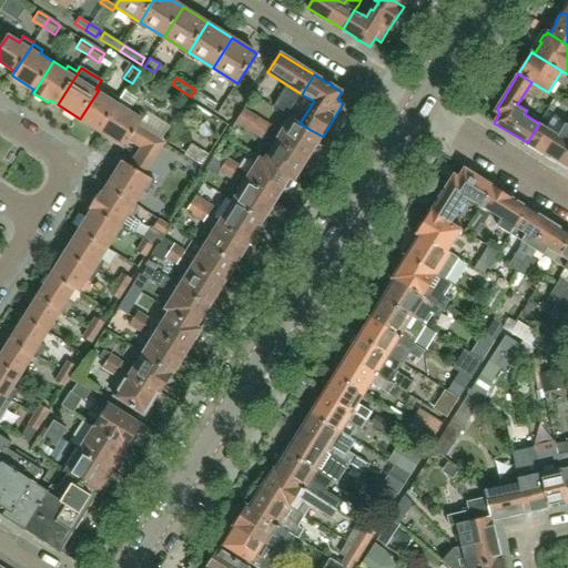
[(290,115),(302,94),(287,85),(274,107),(290,115)]
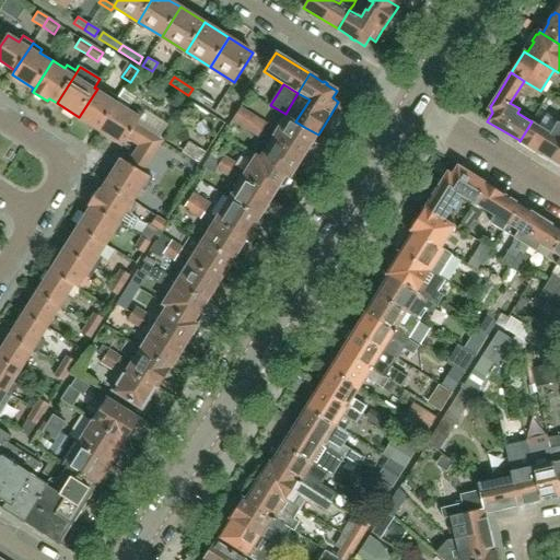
[(101,131),(119,103),(117,102),(120,97),(109,91),(107,95),(97,89),(79,117),(101,131)]
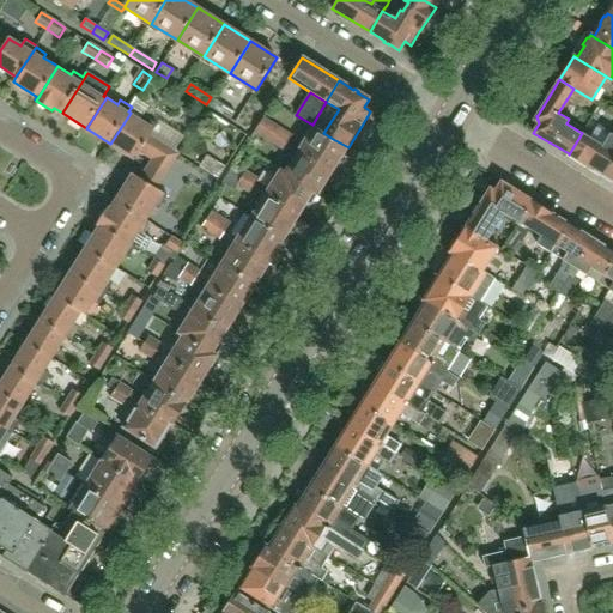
[(211,97),(206,104),(230,119),(235,111),(211,97)]
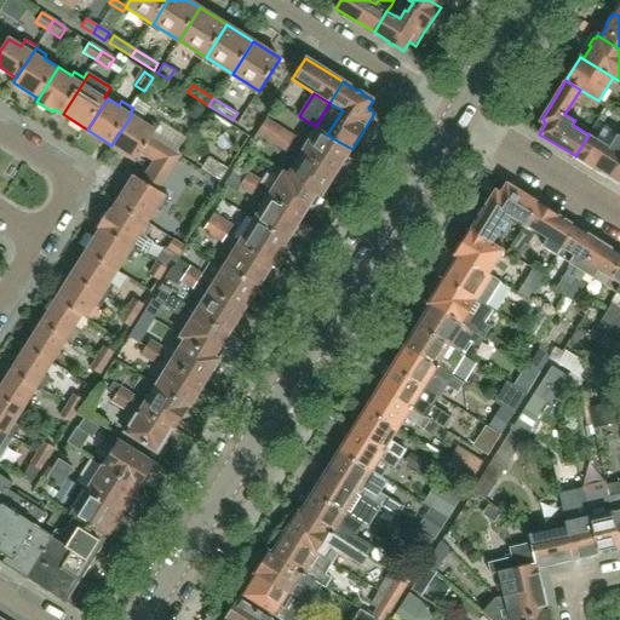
[(184,154),(154,135),(160,126),(145,118),(143,121),(132,114),(112,145),(137,161),(142,154),(155,161),(173,173),(184,154)]
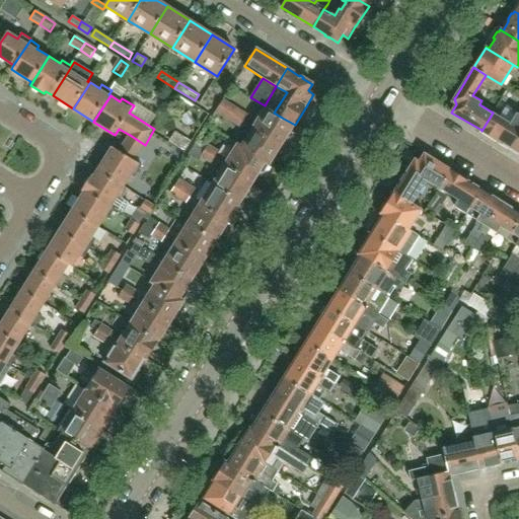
[(223,100),(219,106),(243,122),(247,116),(237,109),(223,100)]
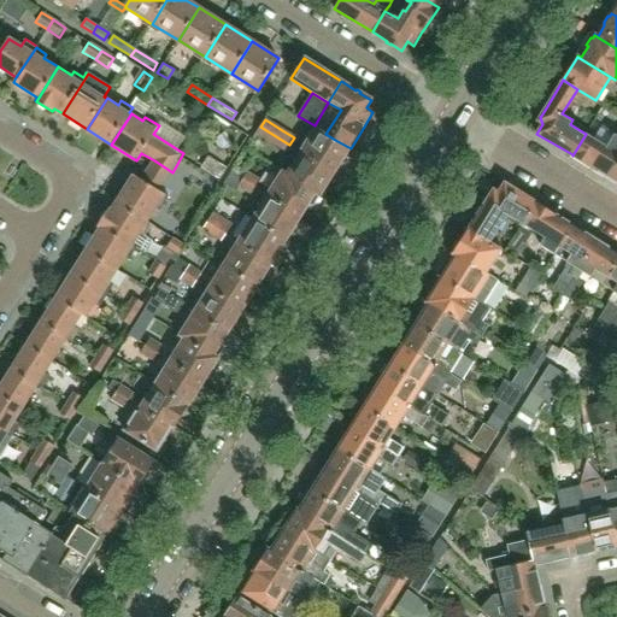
[(286,152),(289,145),(260,127),(257,134),(272,144),(286,152)]
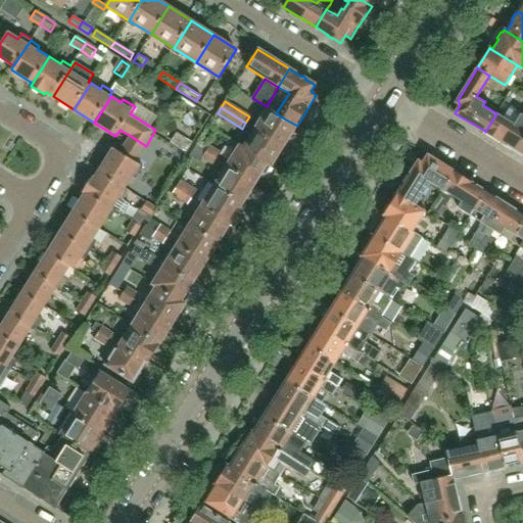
[(295,129),(297,126),(284,119),(276,113),(269,108),(256,129),(284,146),(290,137),(293,136),(296,132),(295,129)]
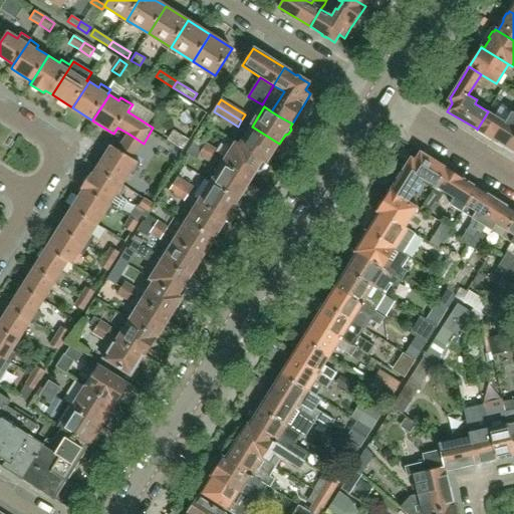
[(506,148),(513,135),(513,109),(506,123),(488,111),(477,130),(493,141),(494,140),(506,148)]
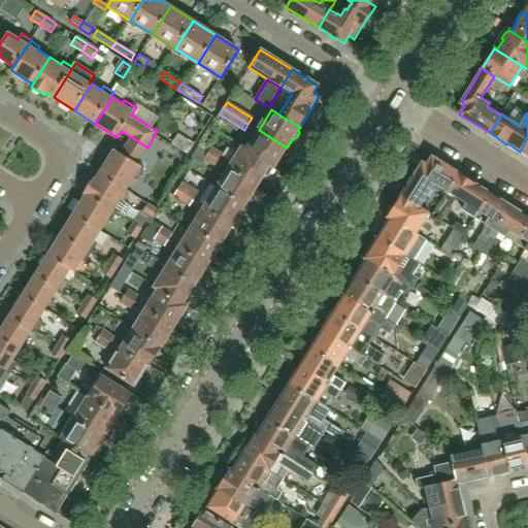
[(282,157),(287,147),(259,130),(246,150),(274,168),(276,165),(279,164),(283,160),(282,157)]
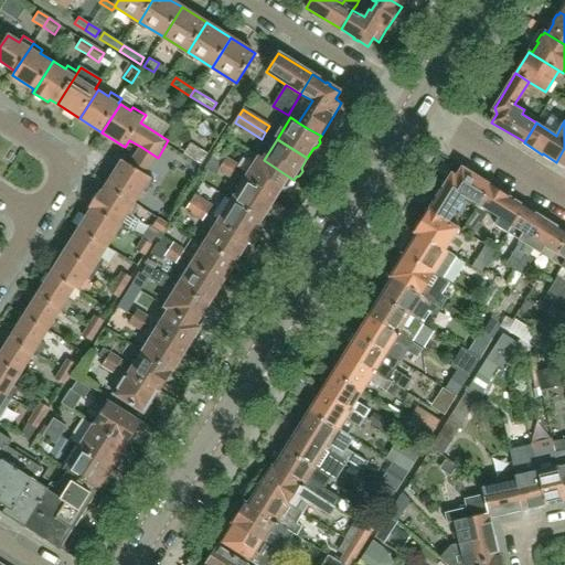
[(183,155),(200,164),(208,152),(190,142),(183,155)]
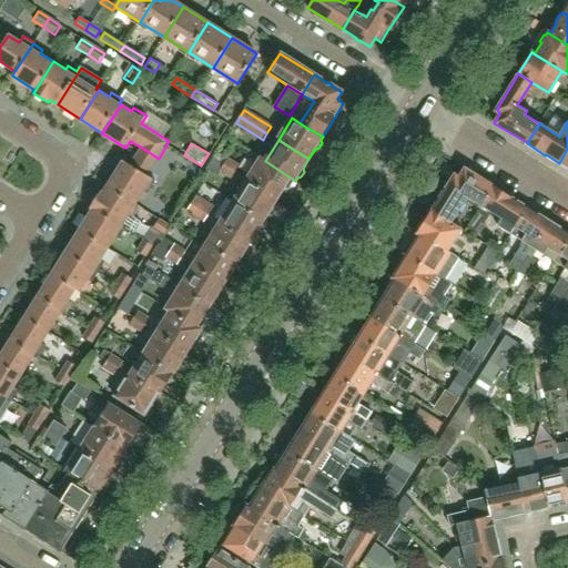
[(148,175),(159,159),(142,148),(131,165),(124,161),(108,186),(135,204),(143,192),(149,194),(156,182),(148,175)]
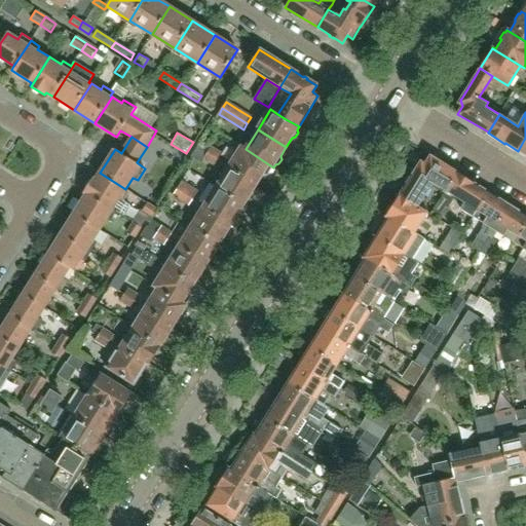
[(273,167),(246,149),(241,146),(229,166),(257,184),(262,176),(268,176),(273,167)]
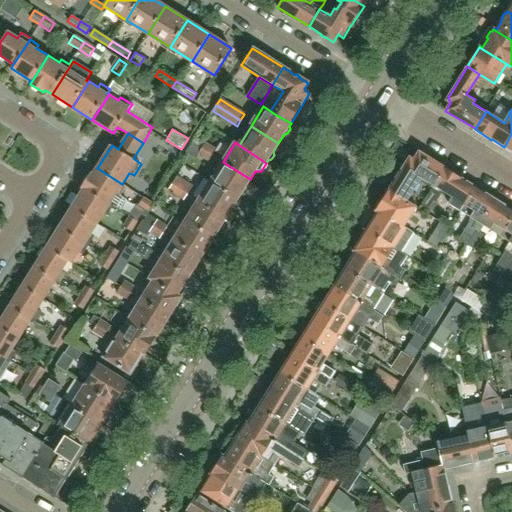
[(209,163),(213,157),(203,150),(193,144),(187,154),(196,160),(199,156),(209,163)]
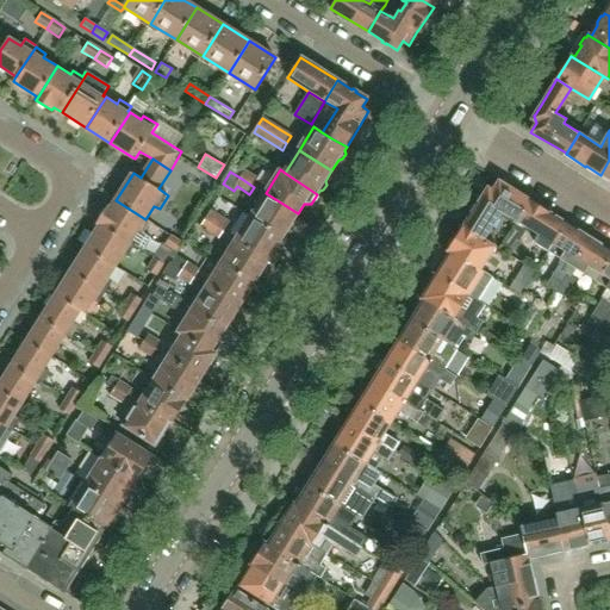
[(247,172),(242,179),(254,187),(259,180),(247,172)]
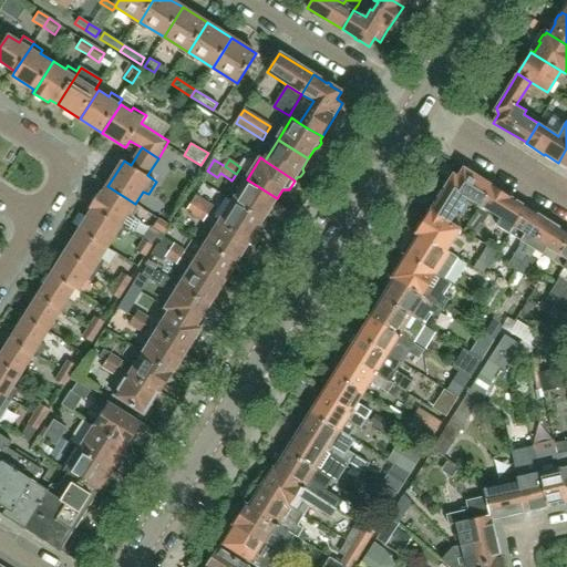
[(457,212),(467,197),(481,205),(481,206),(493,186),(464,168),(457,176),(456,176),(453,177),(452,178),(445,188),(444,187),(437,199),(451,207),(457,212)]
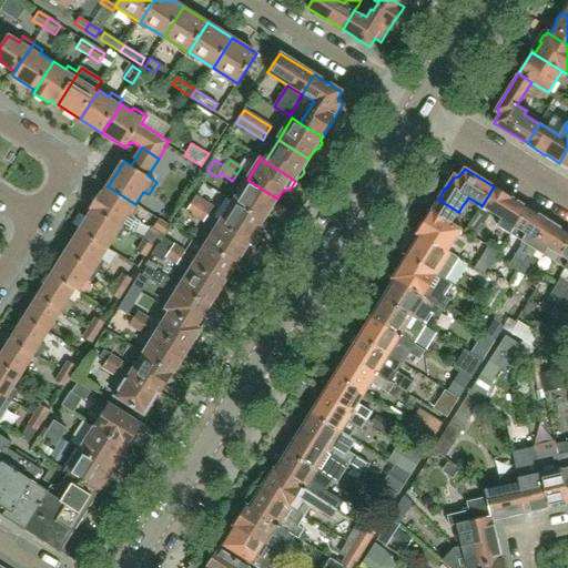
[(271,210),(277,199),(247,180),(234,202),(264,221),(265,219),(269,217),(272,212),(271,210)]
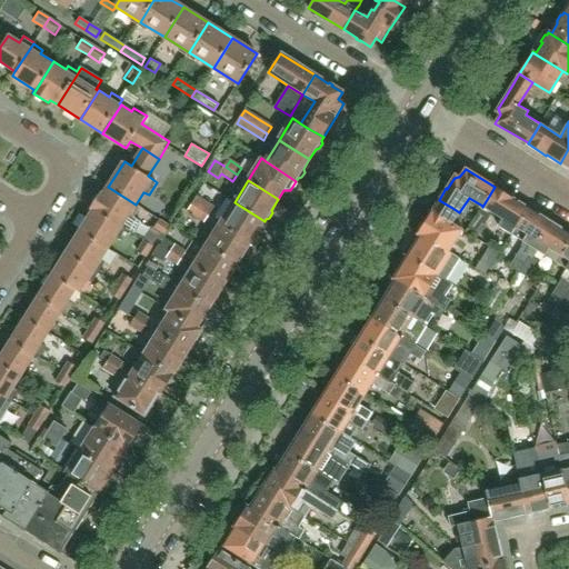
[(135,218),(141,208),(136,205),(108,187),(103,193),(100,192),(90,208),(93,210),(93,209),(127,230),(127,231),(132,235),(140,222),(135,218)]
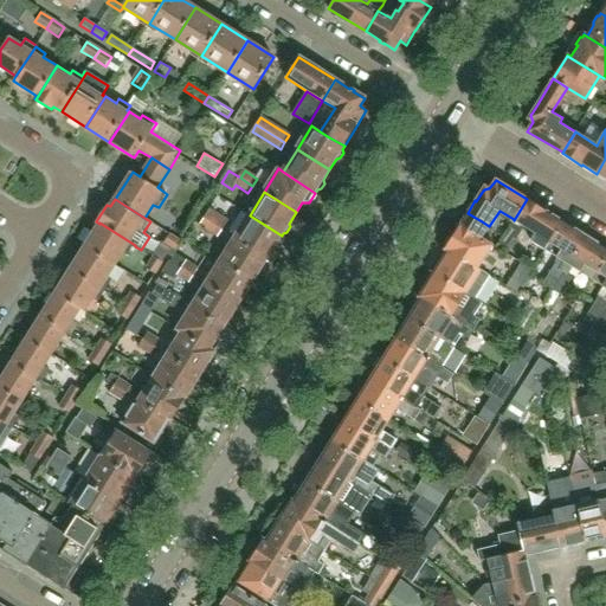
[(561,225),(563,223),(527,199),(514,220),(514,219),(496,247),(505,253),(523,226),(534,232),(528,240),(545,250),(546,251),(550,243),(561,225)]
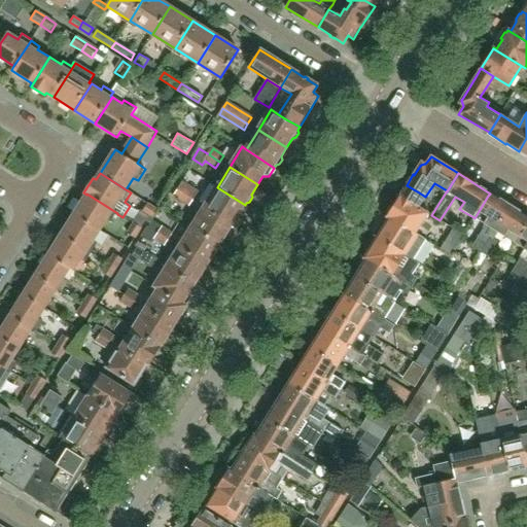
[(182,180),(177,188),(194,199),(199,190),(182,180)]
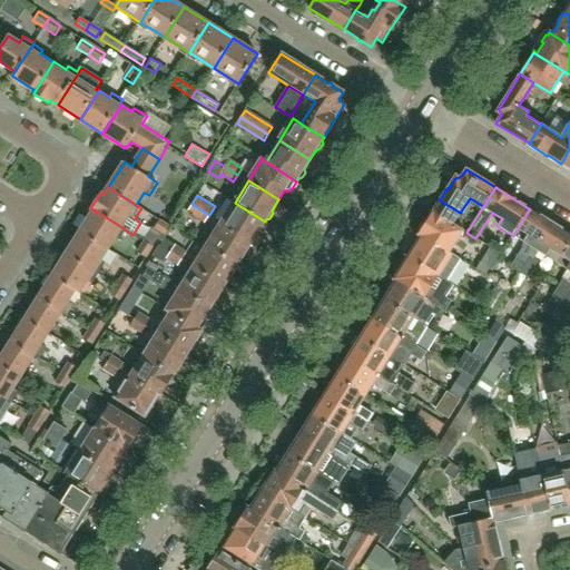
[(462,231),(453,225),(460,213),(453,208),(440,200),(418,235),(421,237),(449,252),(462,231)]
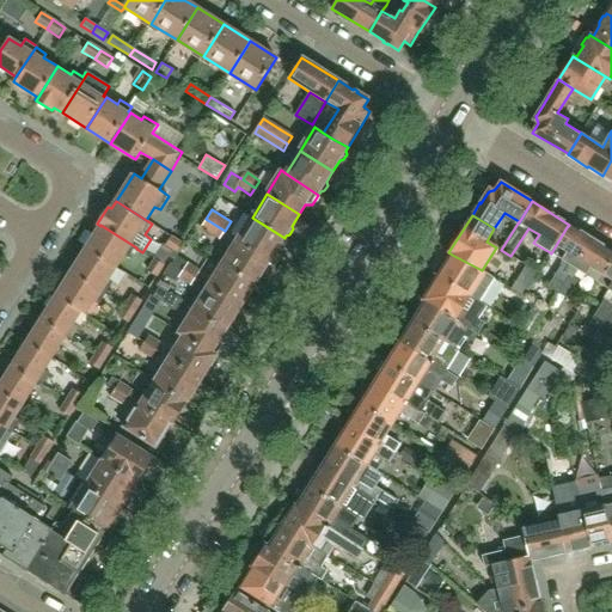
[(282,240),(285,238),(252,218),(237,240),(270,261),(276,250),(280,250),(283,243),(282,240)]
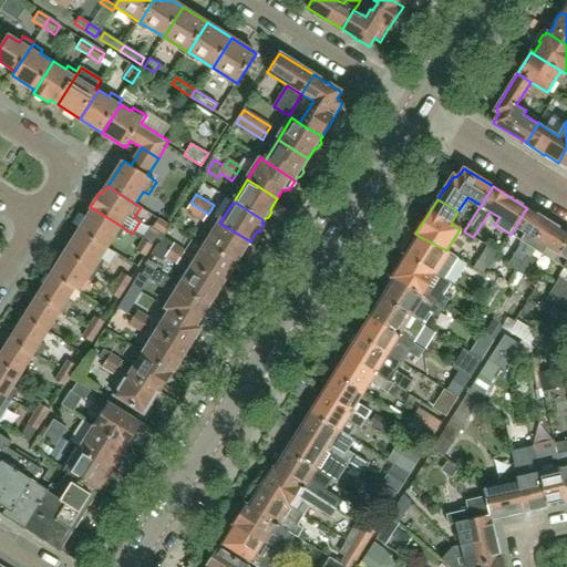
[(205,223),(209,216),(191,204),(186,210),(205,223)]
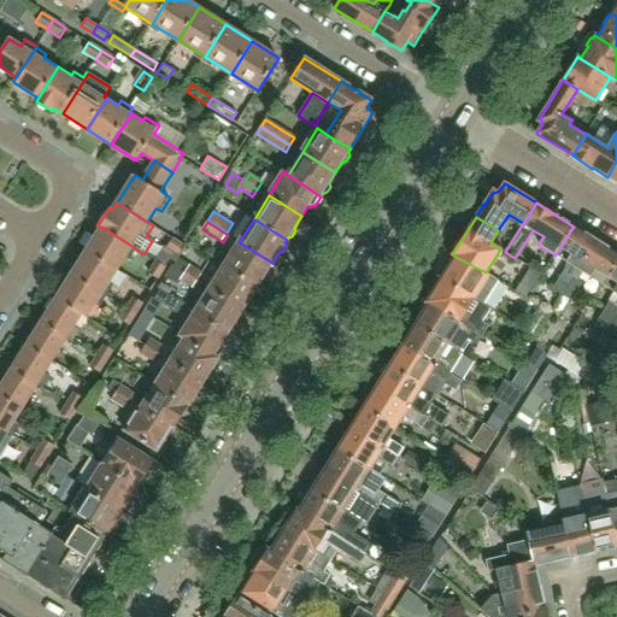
[(137,251),(137,250),(101,227),(101,228),(87,251),(117,270),(125,258),(130,262),(137,251)]
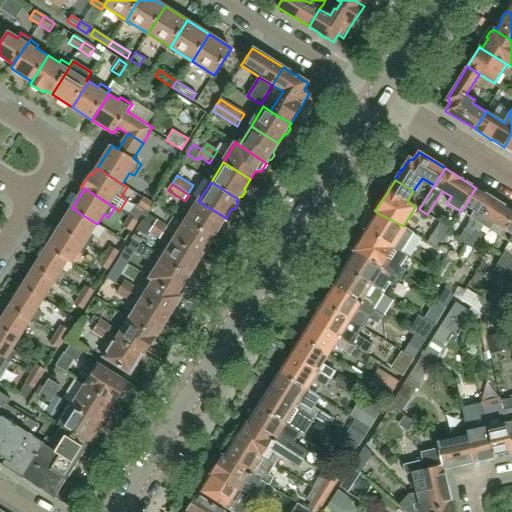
[(467,245),(496,200),(476,188),(474,190),(465,205),(461,212),(472,219),(458,239),(467,245)]
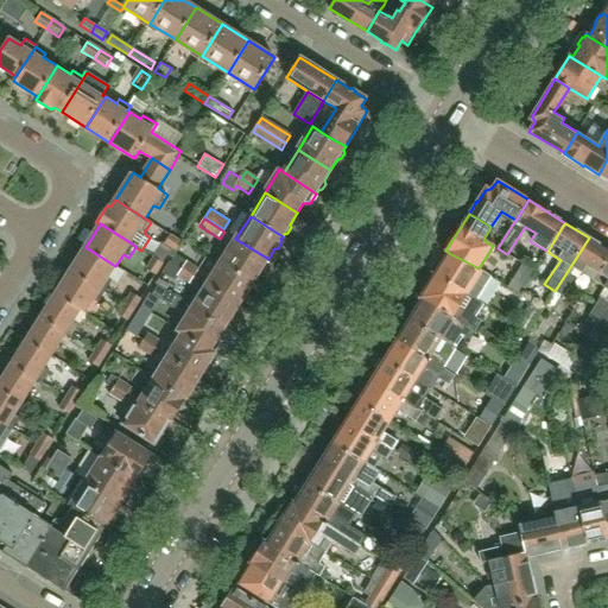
[(175,249),(181,240),(168,232),(162,241),(175,249)]
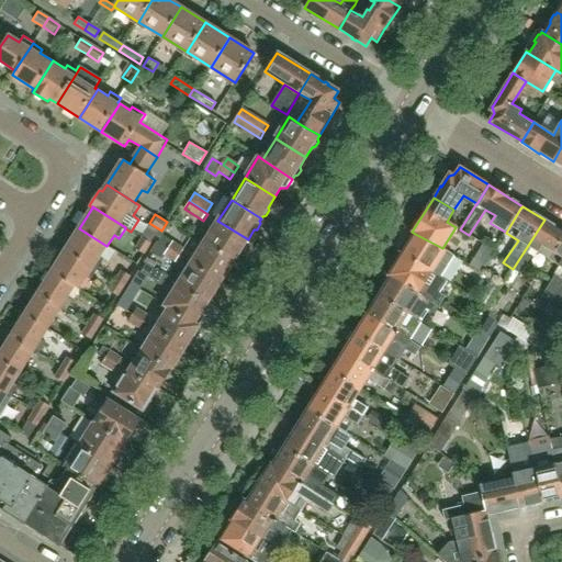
[(548,259),(561,237),(561,231),(544,220),(513,269),(518,273),(520,274),(531,258),(526,255),(529,248),(537,251),(548,259)]
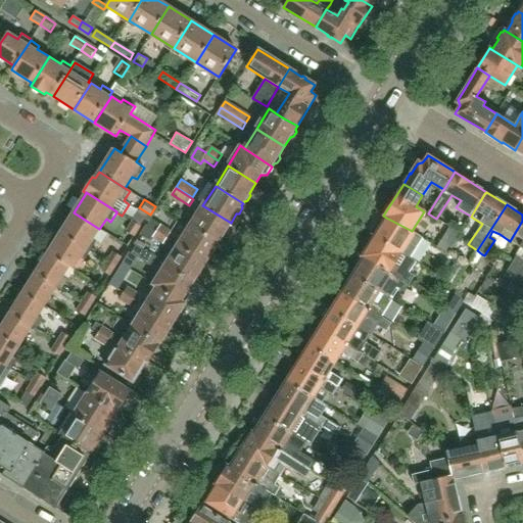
[(225,232),(231,223),(202,205),(190,225),(218,242),(220,240),(222,240),(226,235),(225,232)]
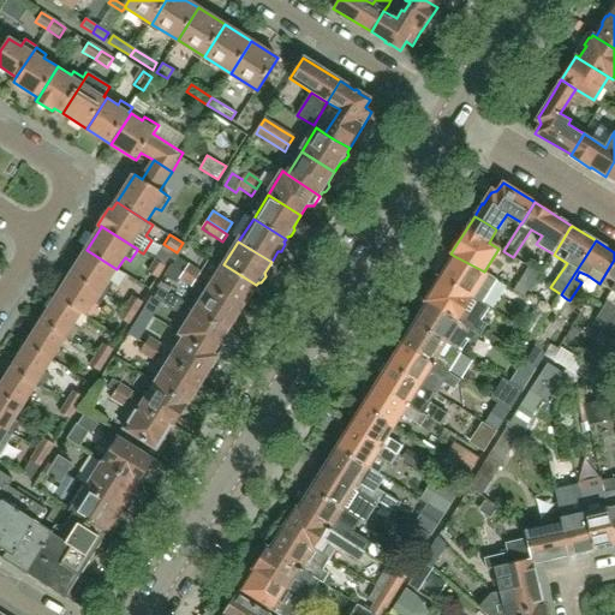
[(109,281),(117,269),(87,250),(72,273),(108,296),(115,285),(109,281)]
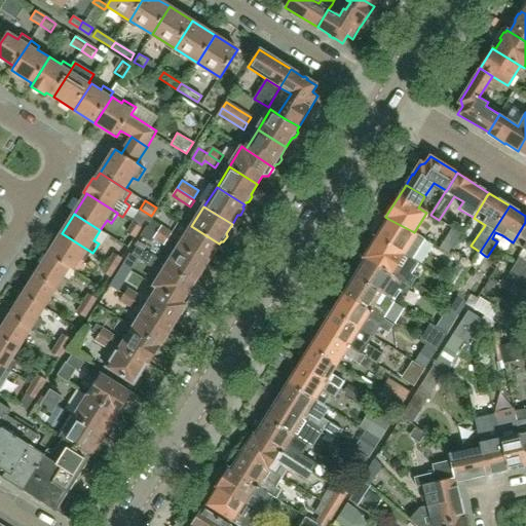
[(378,235),(377,237),(405,254),(413,258),(424,239),(414,232),(388,219),(383,227),(381,228),(378,232),(378,235)]
